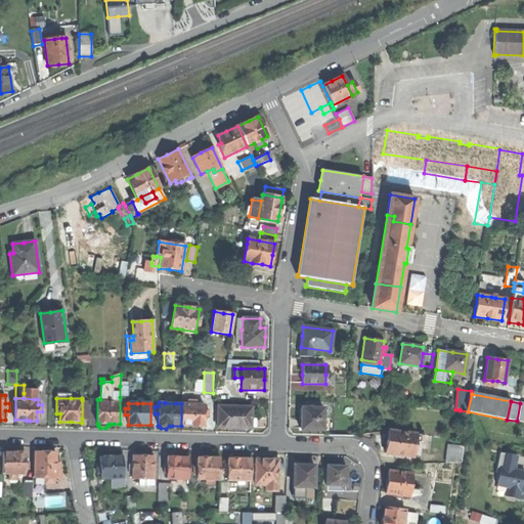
[(191,427),(204,427),(204,417),(208,417),(208,410),(204,410),(204,404),(195,404),(188,404),(181,403),(181,426),(191,427)]
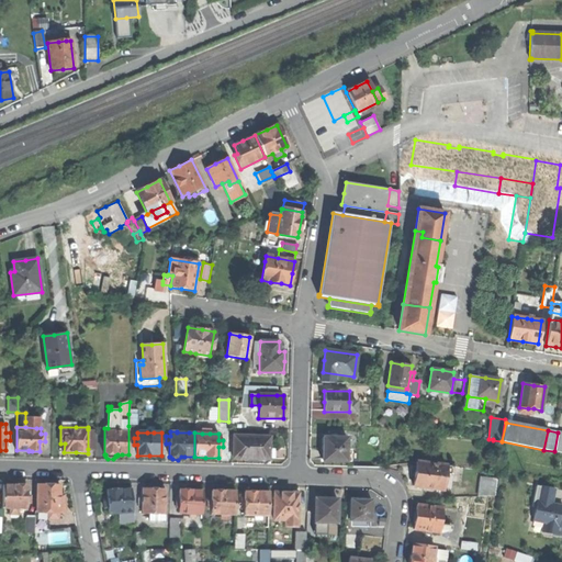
[(251,459),(269,459),(270,438),(234,437),(234,458),(251,459)]
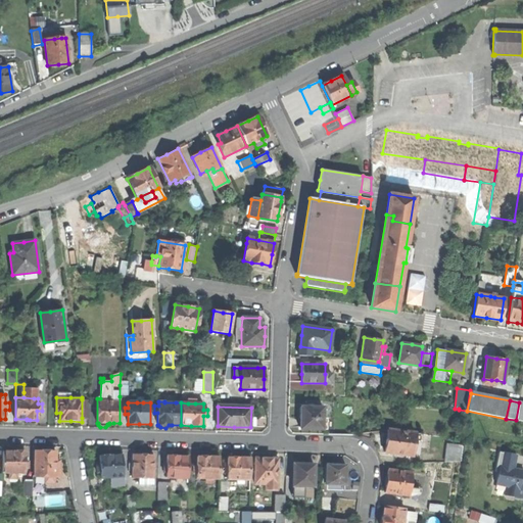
[(301,418),(300,429),(327,430),(327,419),(322,419),(323,409),(301,408),(301,418)]
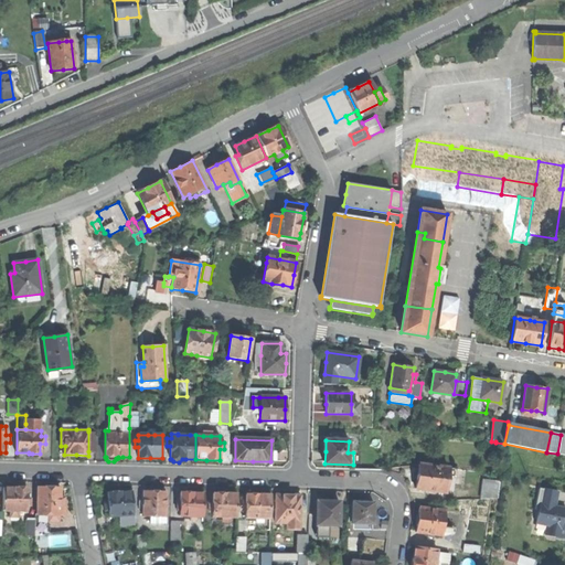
[(416,489),(446,492),(448,476),(454,477),(455,469),(418,465),(417,478),(416,489)]
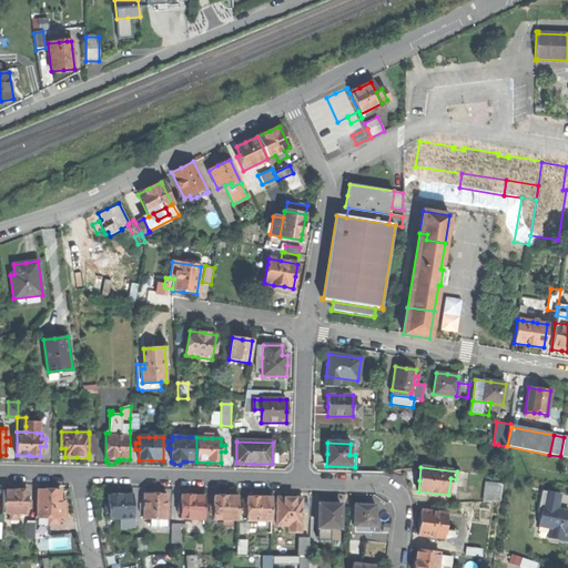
[(483,483),(484,501),(500,501),(501,484),(483,483)]
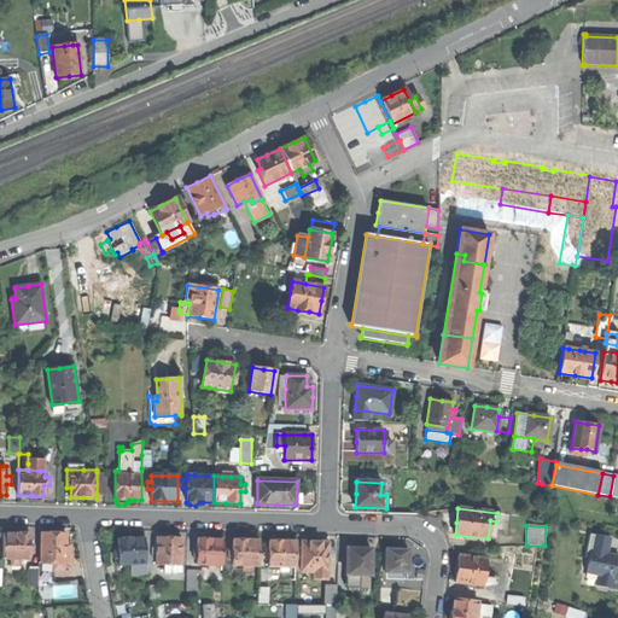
[(21,559),(29,559),(29,553),(34,553),(34,544),(29,544),(29,532),(22,532),(16,532),(16,534),(4,532),(3,559),(11,559),(21,559)]
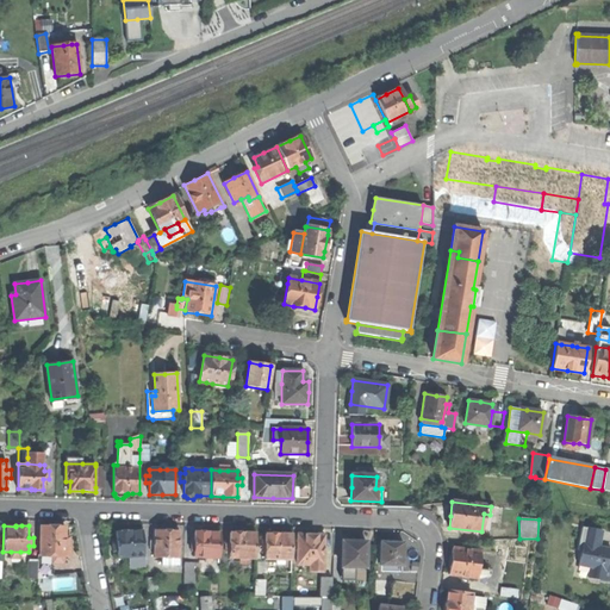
[(66,527),(41,527),(41,555),(53,555),(53,562),(63,562),(63,555),(69,555),(69,547),(70,536),(66,536),(66,527)]
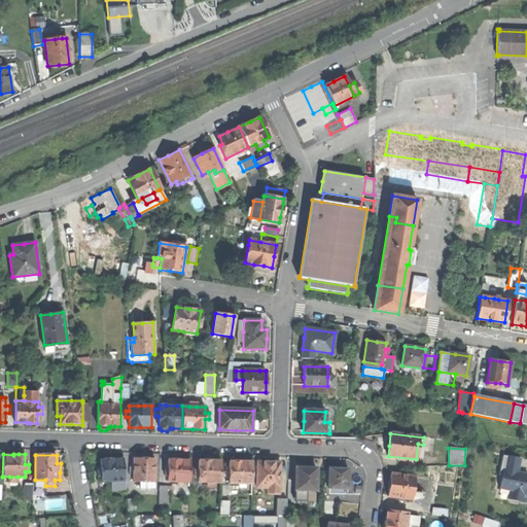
[(507,499),(526,502),(526,496),(526,488),(523,488),(524,483),(526,483),(526,480),(526,475),(518,472),(520,459),(502,456),(498,476),(502,477),(500,488),(510,490),(507,499)]
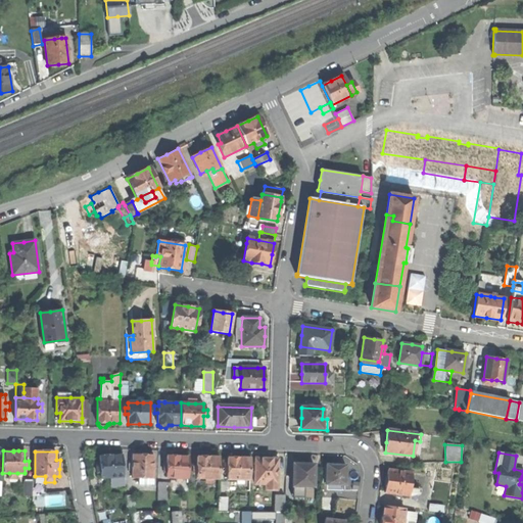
[(111,482),(125,481),(123,456),(112,457),(112,456),(100,457),(100,467),(97,467),(97,470),(97,474),(101,473),(101,479),(110,478),(111,482)]
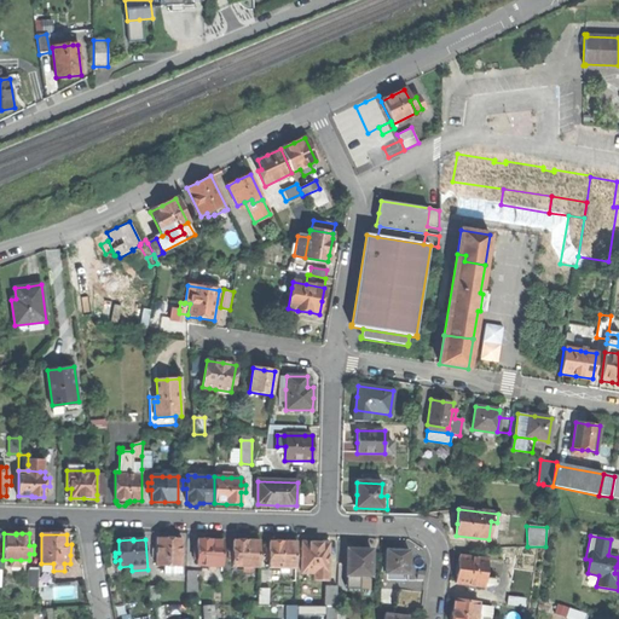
[(165,573),(181,574),(181,539),(169,539),(157,539),(157,550),(152,549),(152,559),(157,559),(156,566),(165,567),(165,573)]
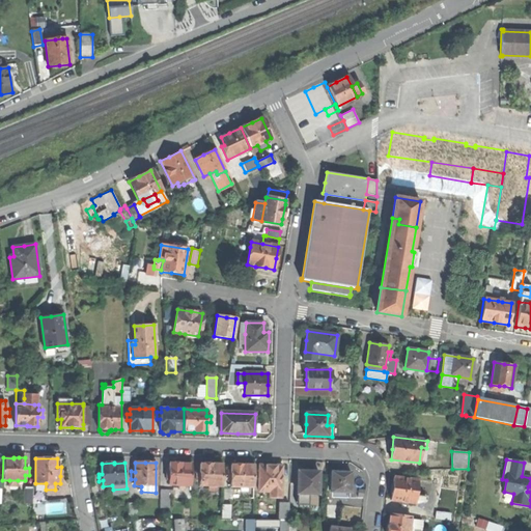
[(182,464),(170,464),(169,473),(165,473),(165,480),(169,480),(169,485),(178,485),(186,485),(192,485),(192,465),(185,465),(182,464)]
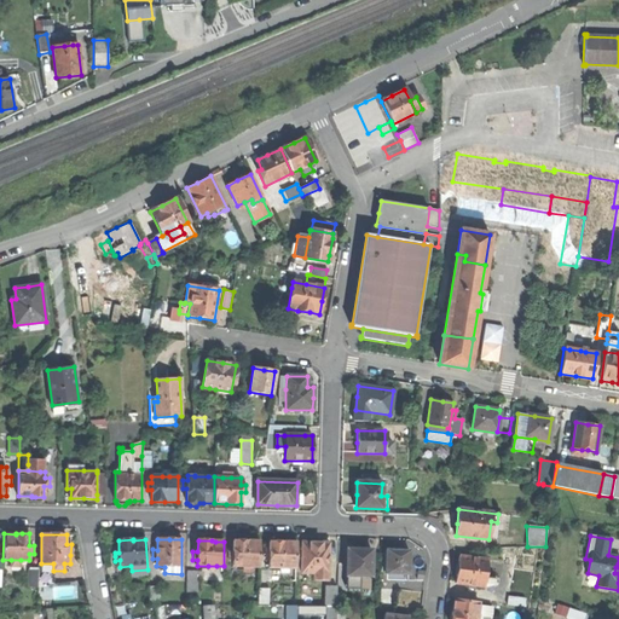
[(242,541),(233,541),(233,553),(229,553),(229,561),(233,561),(233,567),(243,567),(252,567),(259,567),(260,543),(247,542),(247,541),(242,541)]
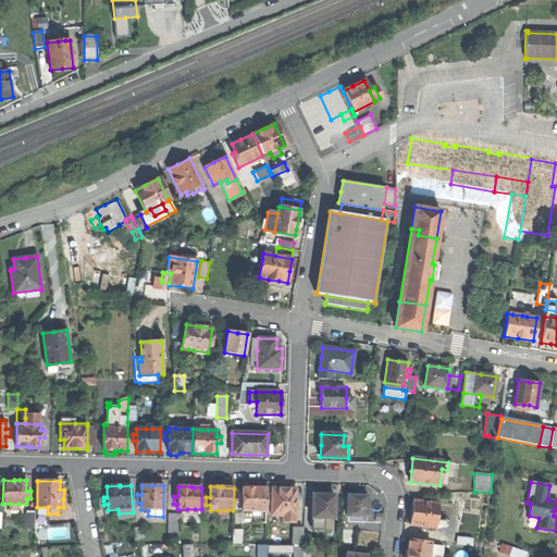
[(259,511),(265,511),(265,489),(255,489),(255,487),(251,487),(243,487),(243,497),(238,497),(238,505),(243,505),(243,511),(252,511),(259,511)]
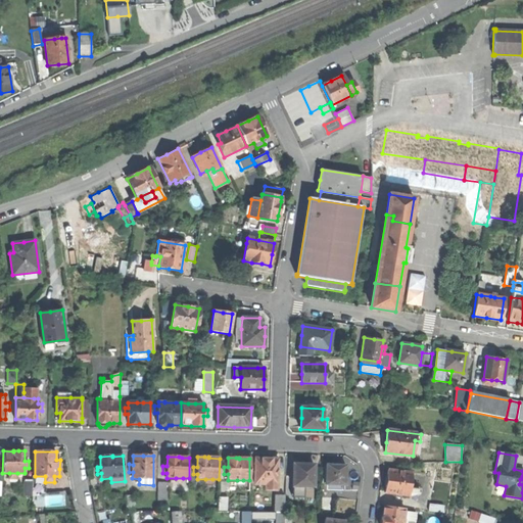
[(265,490),(277,490),(278,460),(266,459),(255,459),(254,485),(266,485),(265,490)]
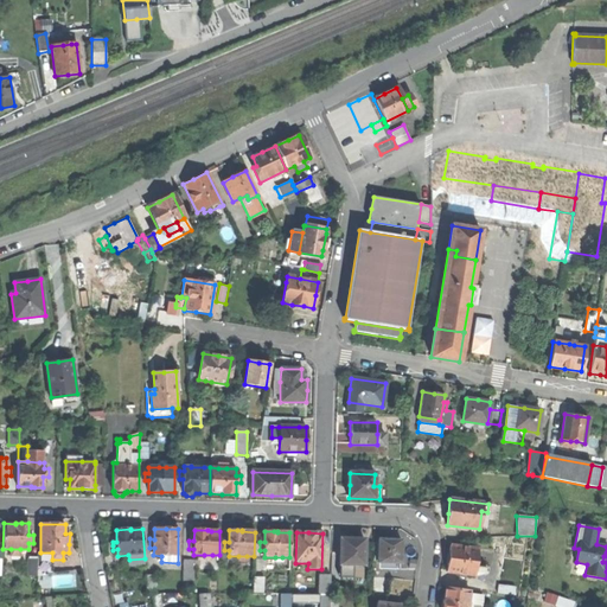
[(340,564),(363,566),(364,541),(352,540),(342,540),(340,564)]
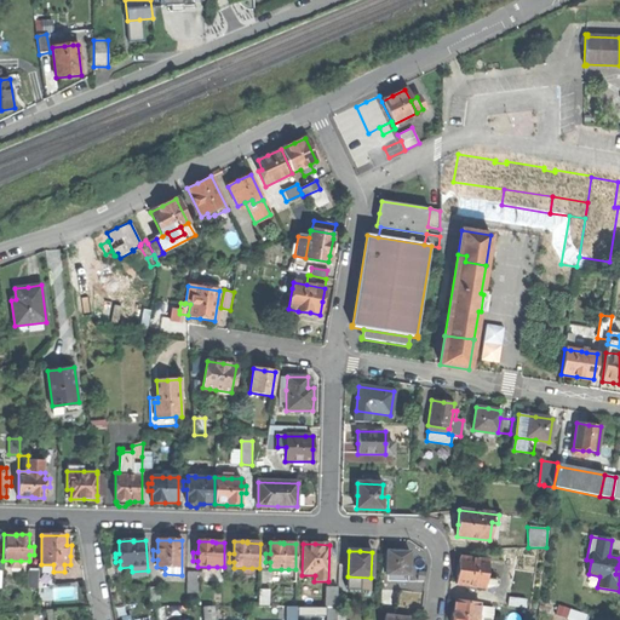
[(388,574),(409,574),(409,564),(411,552),(388,551),(388,574)]
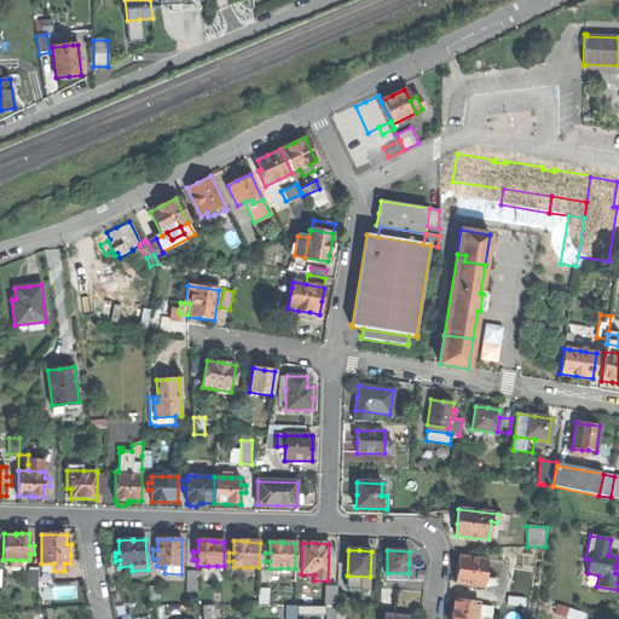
[(456,583),(484,586),(485,578),(487,560),(458,556),(457,570),(456,583)]
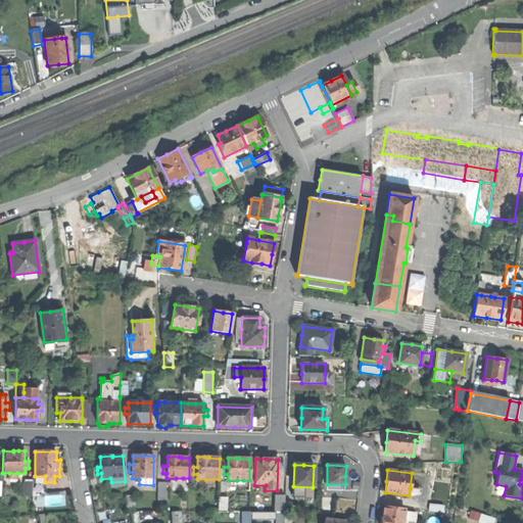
[(45,492),(45,482),(45,476),(35,476),(33,476),(33,481),(33,494),(45,492)]
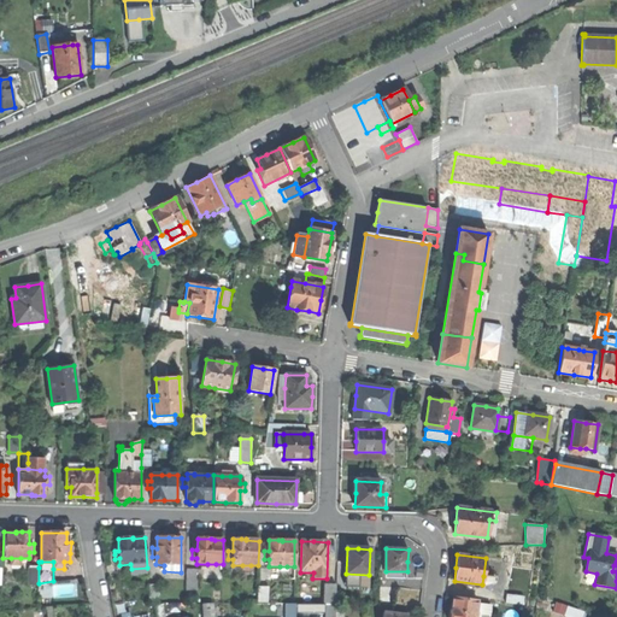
[(39,585),(39,583),(39,568),(29,566),(28,585),(39,585)]
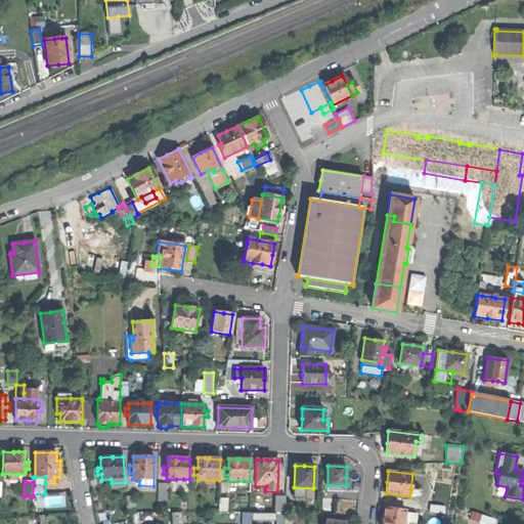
[(159,481),(159,494),(167,494),(167,483),(165,481),(159,481)]
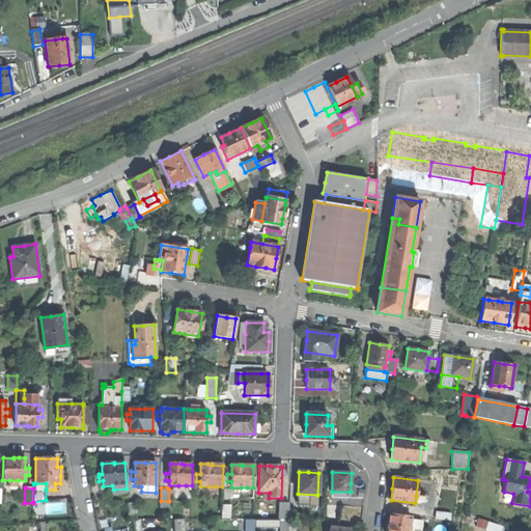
[(280,520),(289,521),(289,503),(280,503),(280,520)]
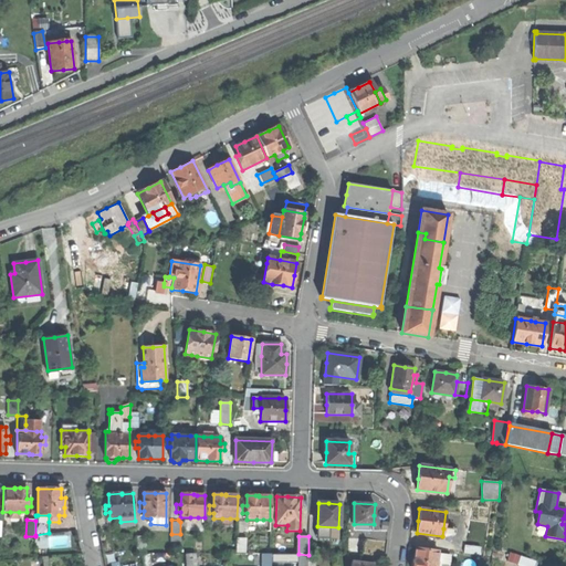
[(136,537),(137,554),(146,553),(145,537),(136,537)]
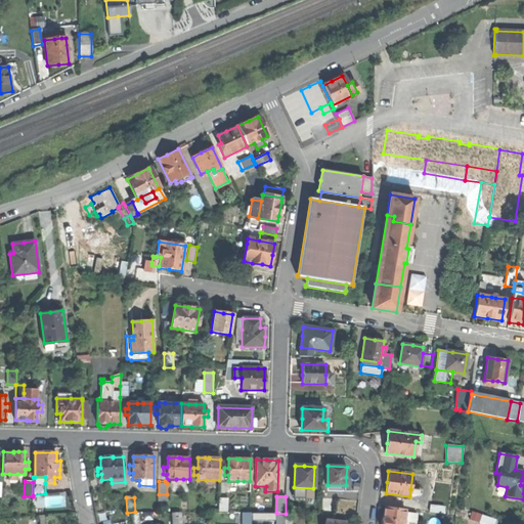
[(382,523),(381,523),(403,523),(404,517),(405,510),(385,508),(383,518),(382,518),(382,523)]
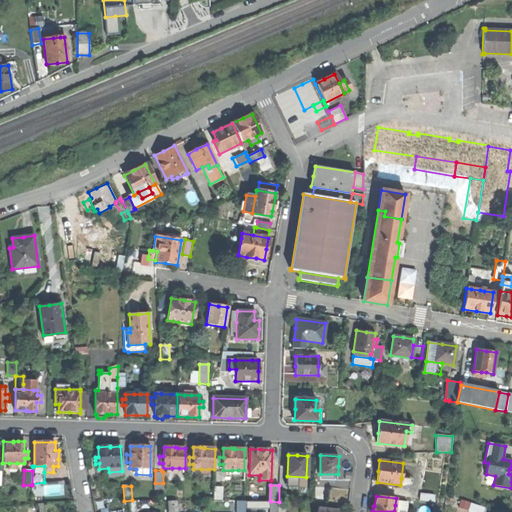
[(168,511),(177,511),(177,501),(167,502),(168,511)]
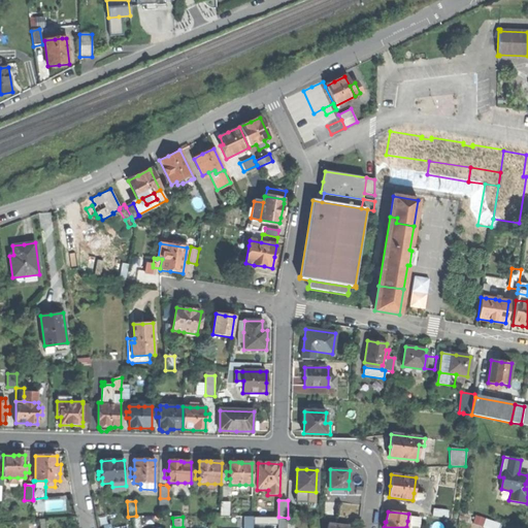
[(287,527),(288,518),(278,517),(277,527),(287,527)]
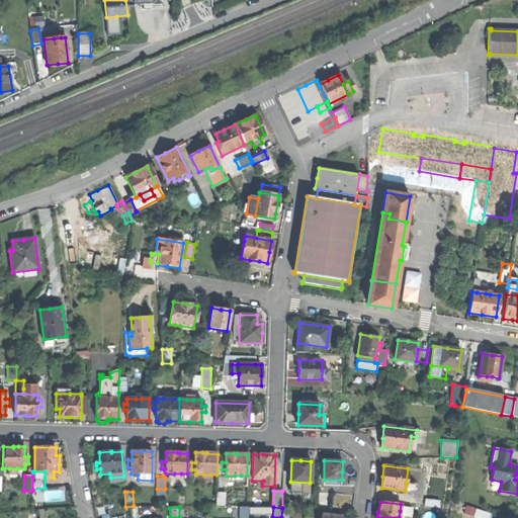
[(481,517),(490,517),(491,514),(477,509),(475,516),(481,517)]
